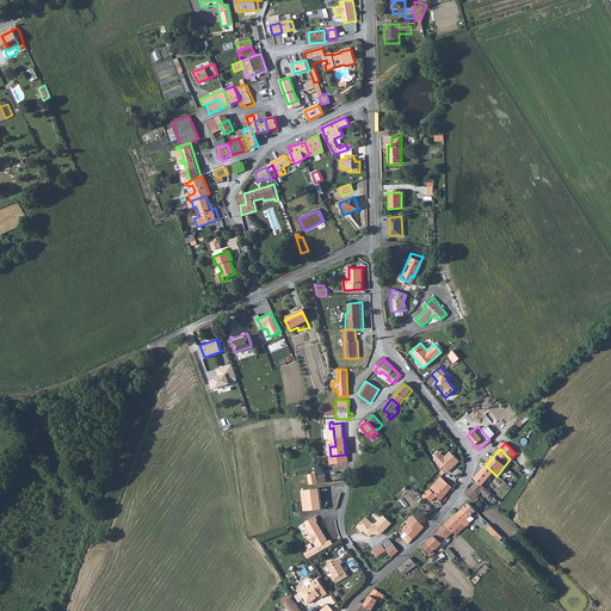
[(454,467),(460,461),(451,451),(438,463),(445,471),(452,466),(454,467)]
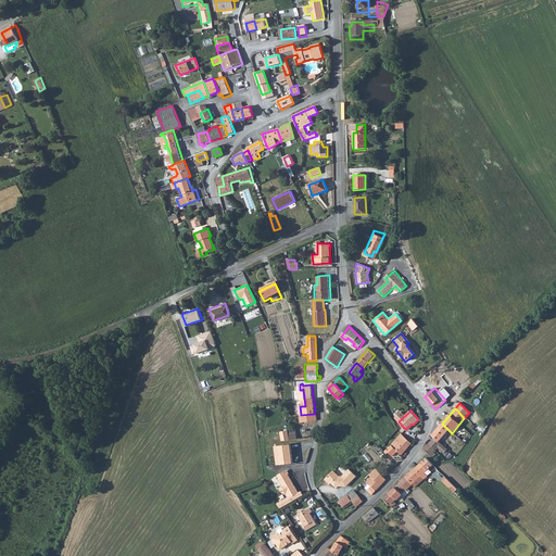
[(302,422),(317,421),(317,414),(315,414),(301,415),(302,422)]
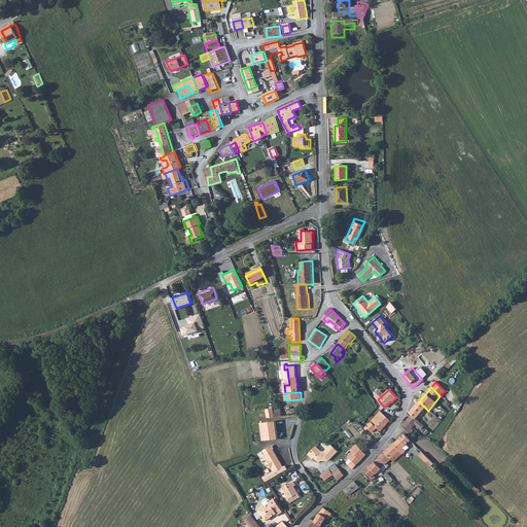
[(425,408),(419,401),(409,413),(412,415),(416,419),(425,408)]
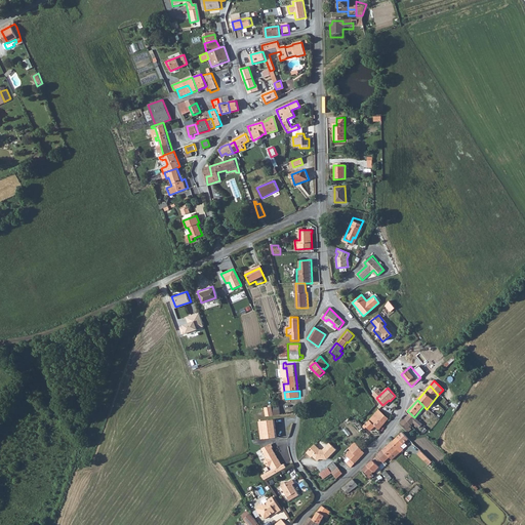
[(273,414),(280,414),(278,405),(272,406),(273,414)]
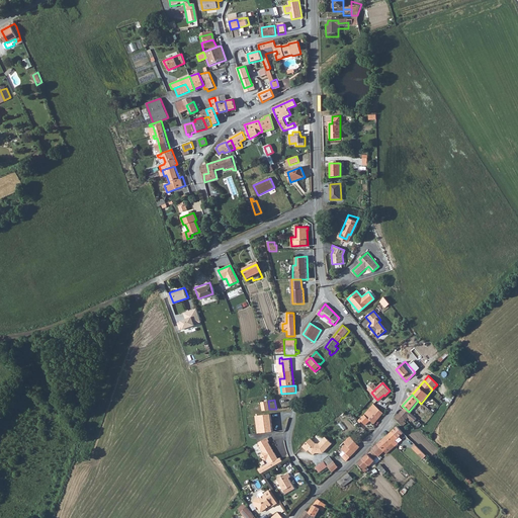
[(373,404),(364,414),(367,417),(377,408),(373,404)]
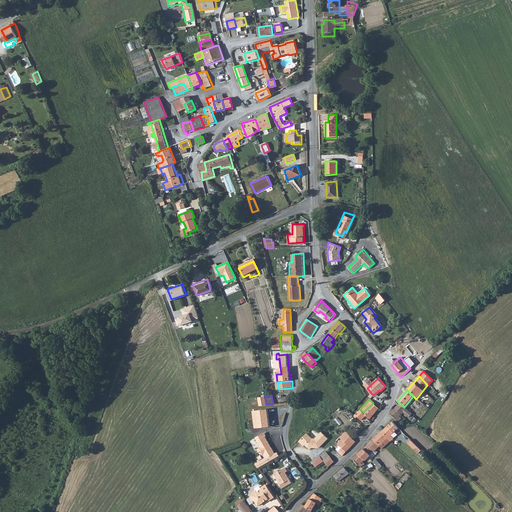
[(375,413),(376,414),(377,413),(378,413),(381,411),(373,403),(363,412),(365,414),(369,418),(375,413)]
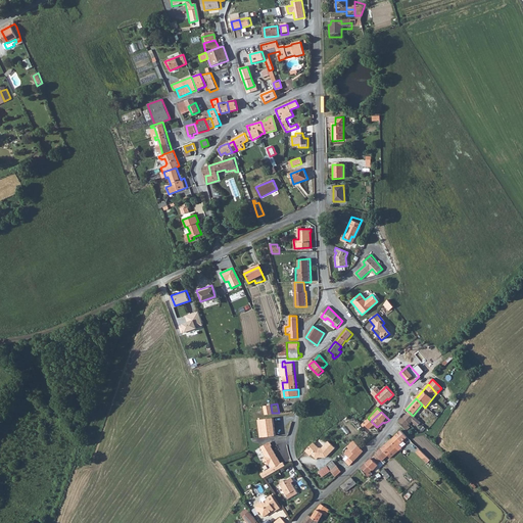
[(410,424),(415,419),(413,416),(409,412),(403,417),(410,424)]
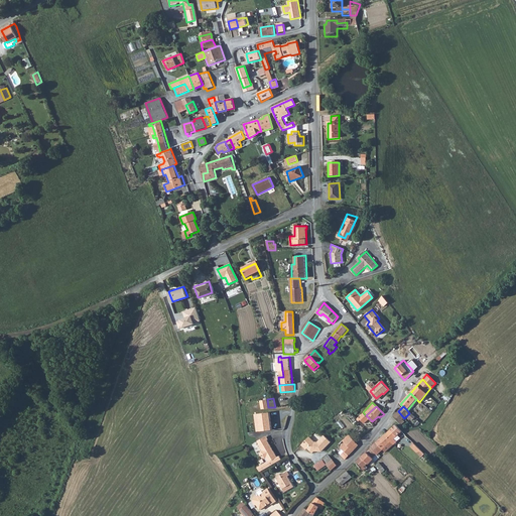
[(403,420),(404,419),(404,418),(398,411),(393,415),(400,425),(404,421),(403,420)]
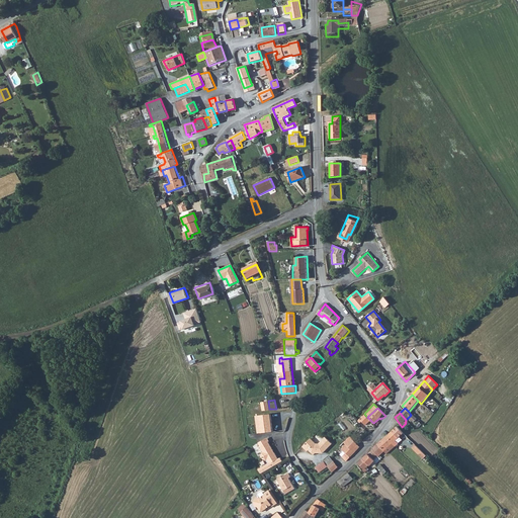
[(270,414),(259,415),(261,433),(272,431),(270,414)]
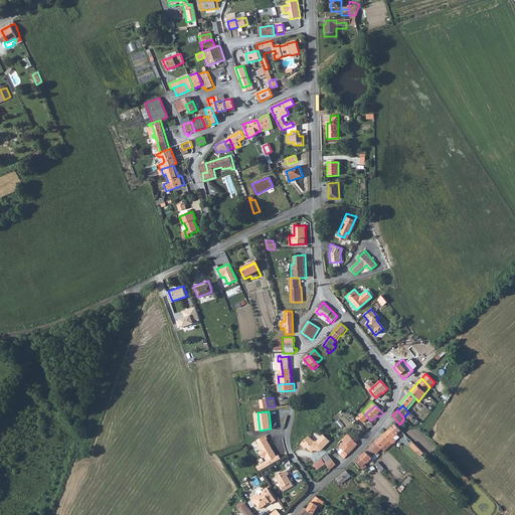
[(400,432),(398,428),(394,424),(383,435),(391,445),(393,443),(392,439),(400,432)]
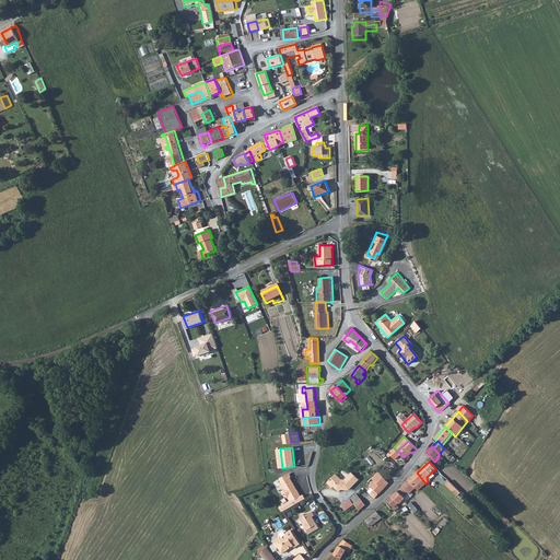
[(339,474),(330,483),(336,488),(337,486),(342,491),(346,489),(347,489),(347,490),(351,490),(362,478),(354,473),(348,479),(345,479),(339,474)]
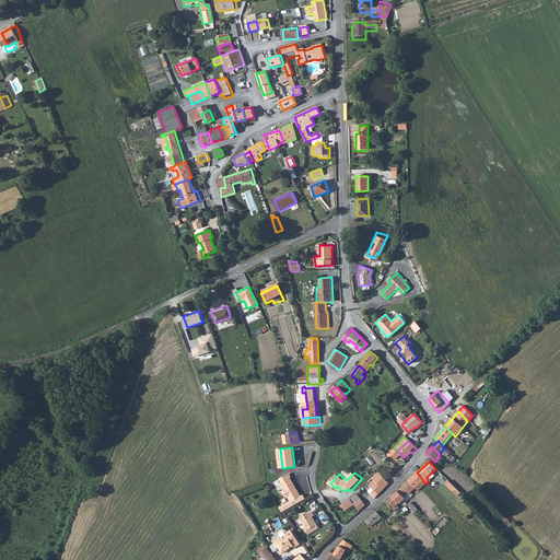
[(426,483),(417,473),(407,481),(413,490),(416,492),(426,483)]
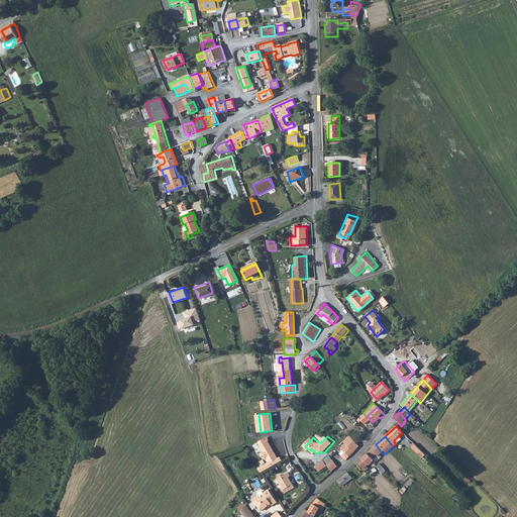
[(344,443),(353,452),(358,447),(354,443),(349,438),(348,437),(343,442),(344,443)]
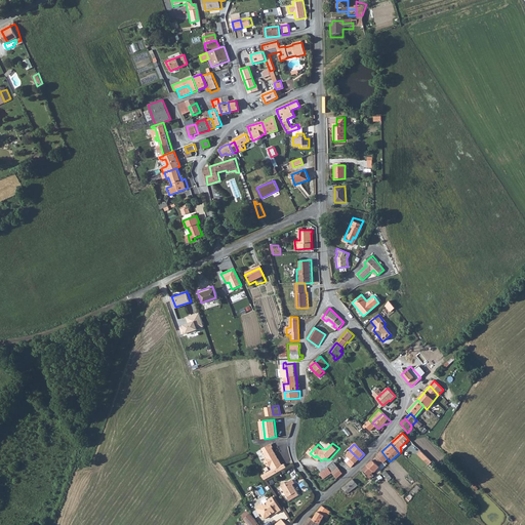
[(281,465),(271,447),(268,449),(266,446),(261,448),(264,451),(263,452),(267,458),(266,458),(265,462),(267,466),(271,467),(271,466),(273,469),(263,476),(265,480),(286,467),(283,462),(281,465)]
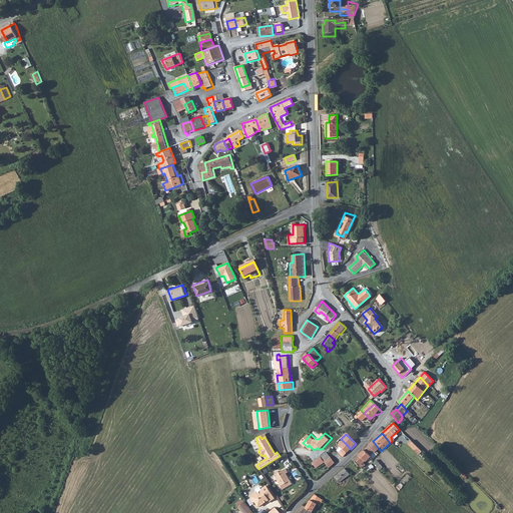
[(332,438),(322,449),(323,448),(332,439),(332,438)]
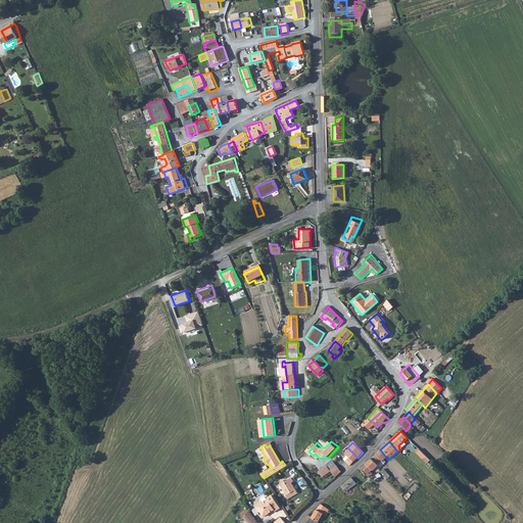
[(427,462),(431,459),(420,447),(416,452),(427,462)]
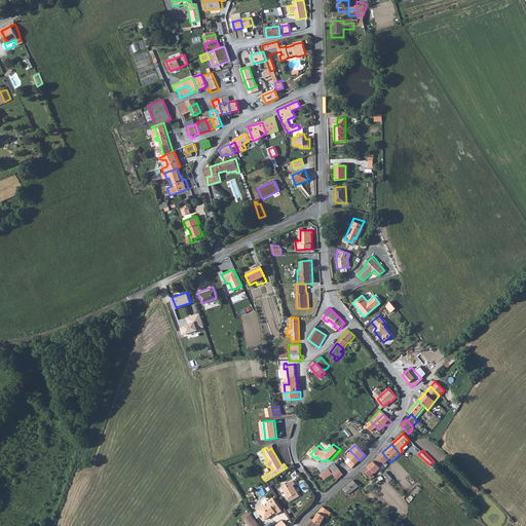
[(350,460),(355,464),(360,460),(350,451),(346,456),(350,460)]
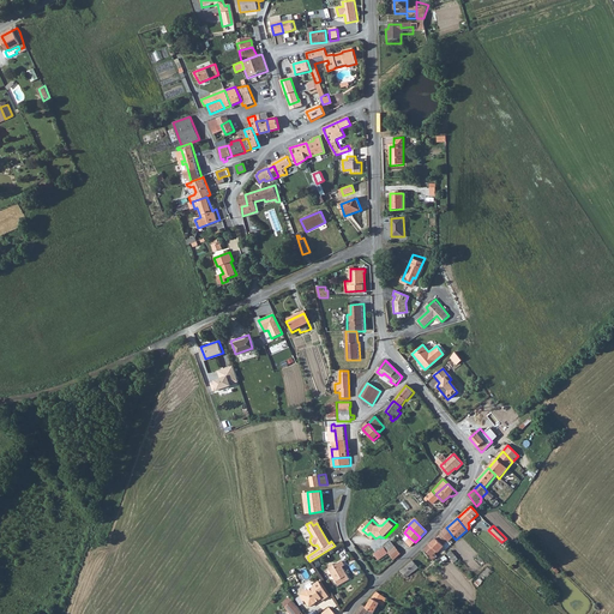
[(453,537),(446,528),(440,533),(441,534),(447,543),(453,537)]
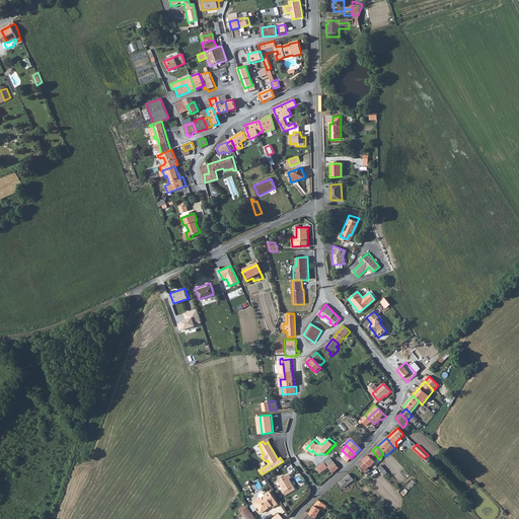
[(378,459),(373,451),(368,455),(376,463),(378,463),(378,459)]
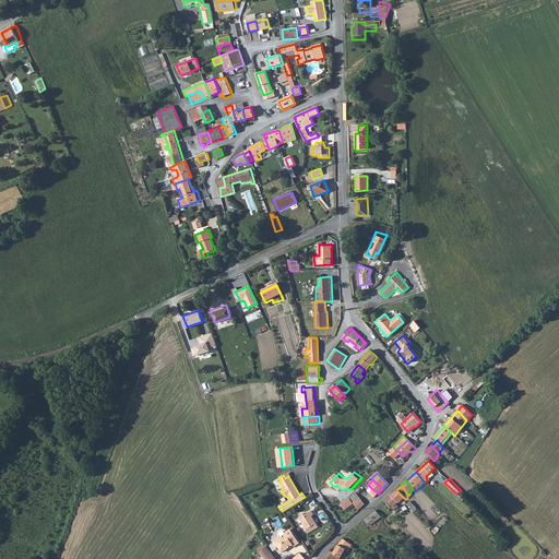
[(368,494),(373,498),(378,494),(372,489),(368,494)]
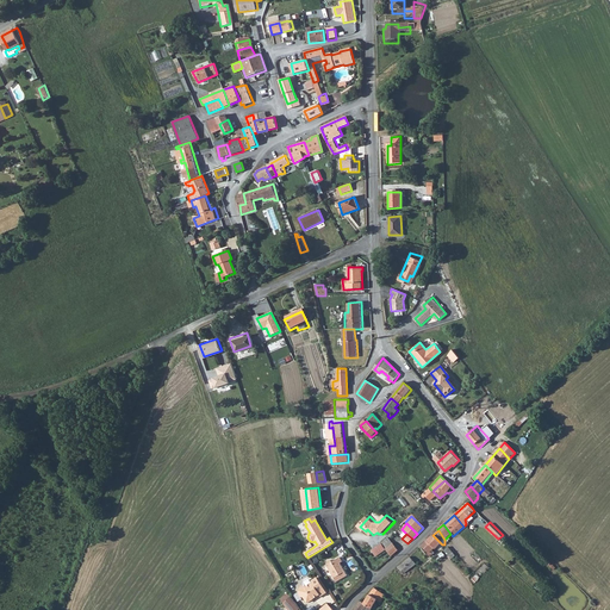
[(442,545),(433,535),(422,546),(429,553),(428,554),(431,556),(435,553),(434,551),(442,545)]
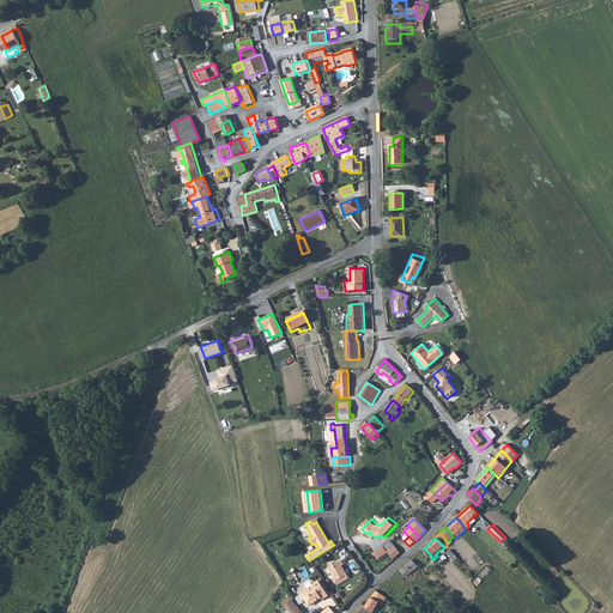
[(383,547),(393,559),(400,553),(389,541),(383,547)]
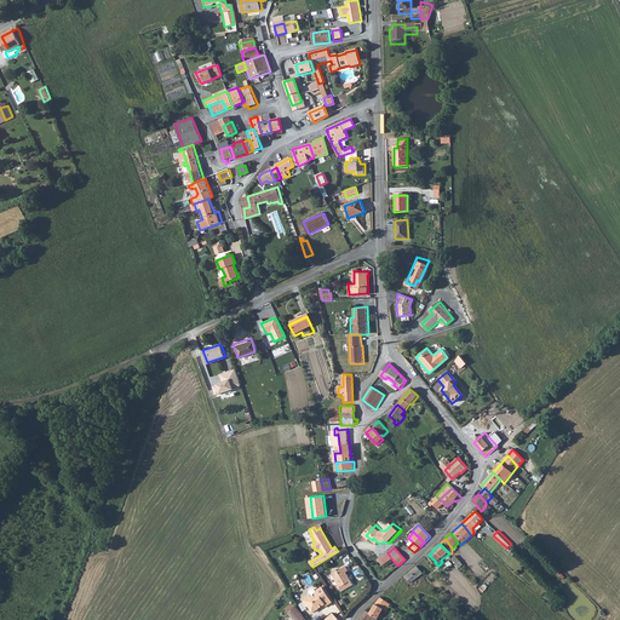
[(412,583),(422,574),(423,573),(417,566),(406,577),(412,583)]
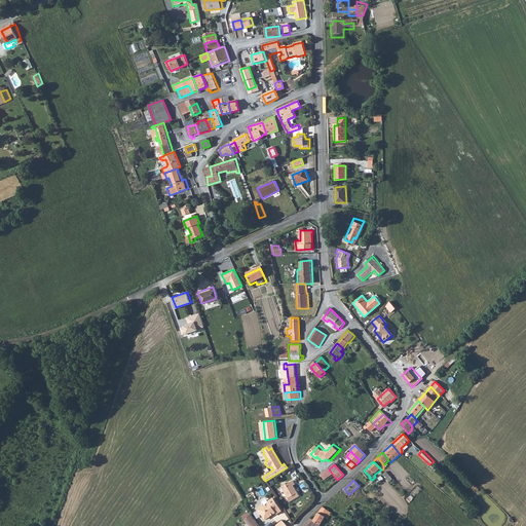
[(292,502),(301,496),(295,486),(297,485),(294,482),(288,486),(286,485),(285,485),(284,485),(284,488),(283,488),(292,502)]
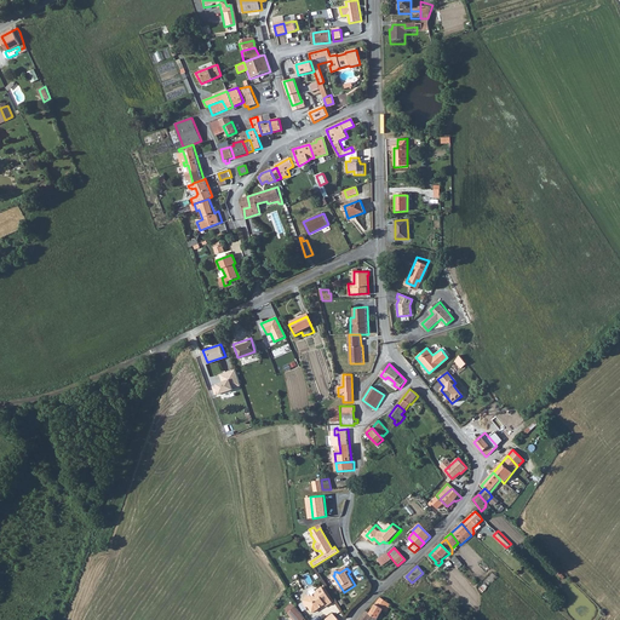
[(332,602),(333,601),(323,585),(322,586),(332,602)]
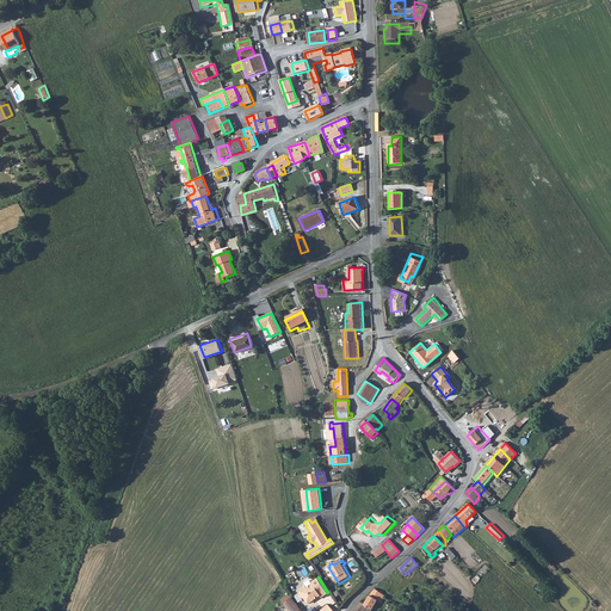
[(321,597),(327,593),(318,578),(314,581),(314,584),(307,587),(304,587),(300,590),(300,593),(301,597),(304,597),(308,603),(320,596),(321,597)]
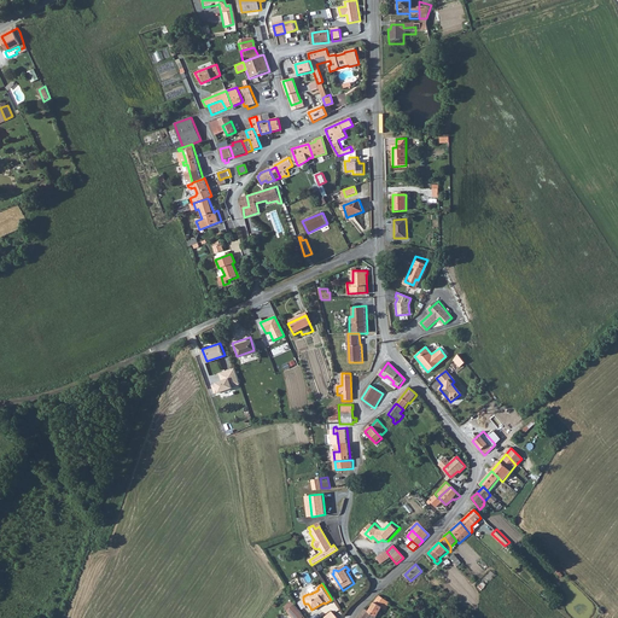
[(384,610),(388,605),(389,602),(379,596),(368,611),(363,608),(360,614),(360,617),(359,617),(368,617),(369,617),(368,617),(375,617),(383,610),(384,610)]
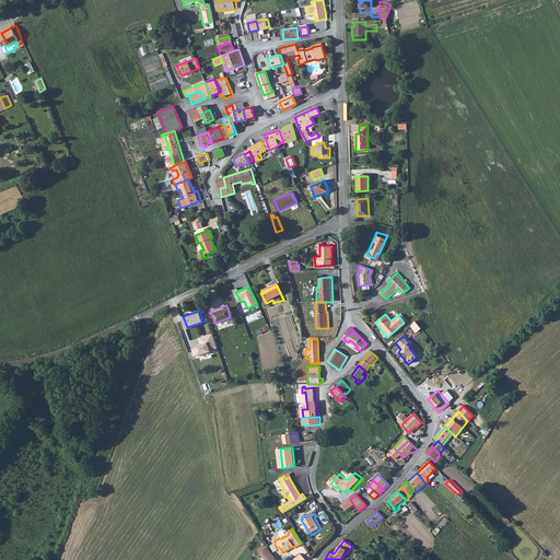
[(277,559),(268,548),(260,553),(265,559),(277,559)]
